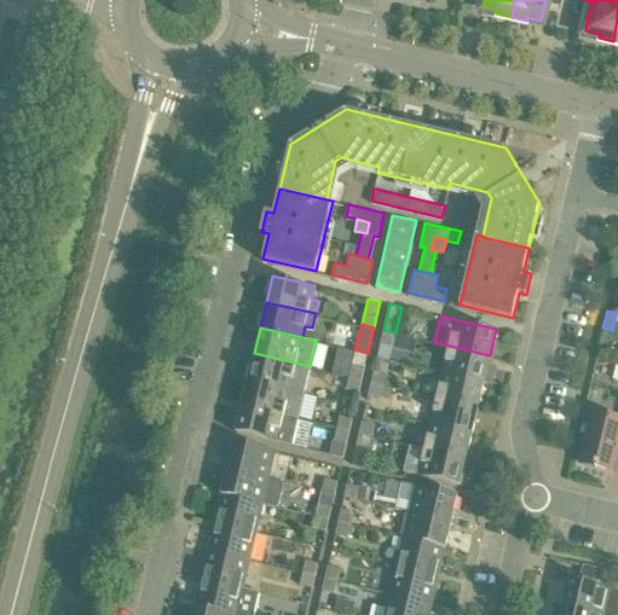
[(383,330),(380,342),(392,344),(396,332),(383,330)]
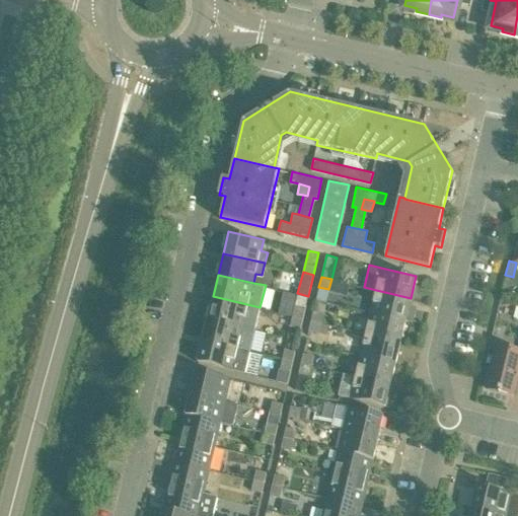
[(376,290),(371,311),(405,319),(405,318),(414,320),(417,306),(409,304),(411,298),(376,290)]
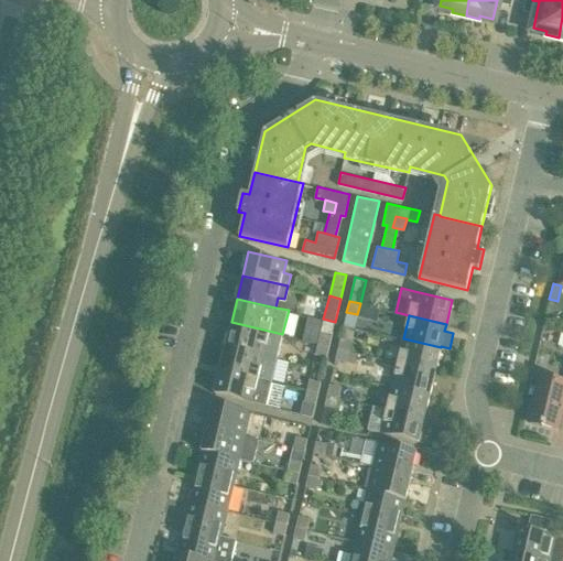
[(323,319),(317,343),(329,345),(335,322),(323,319)]
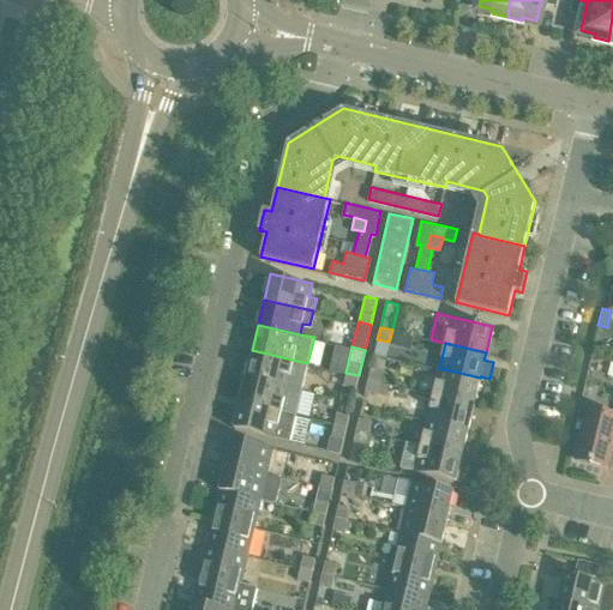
[(252,350),(246,375),(301,388),(307,363),(252,350)]
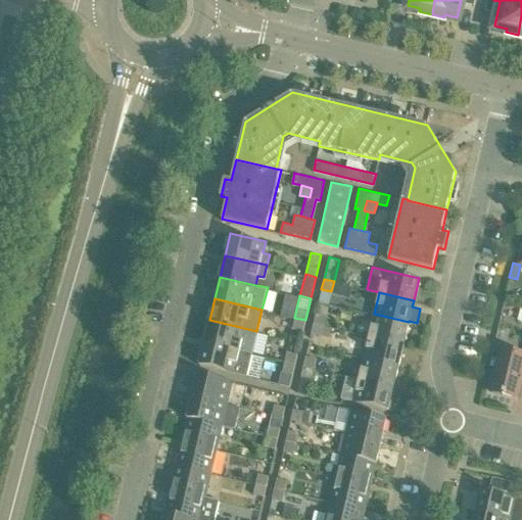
[(316,312),(314,322),(324,324),(326,315),(316,312)]
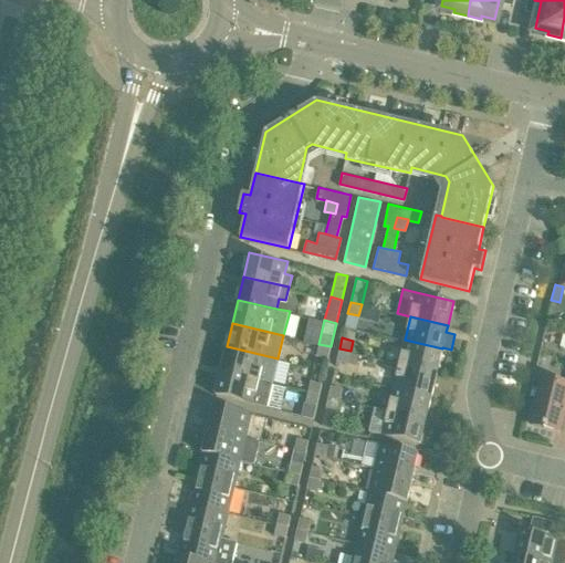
[(405,340),(399,363),(437,372),(442,348),(405,340)]
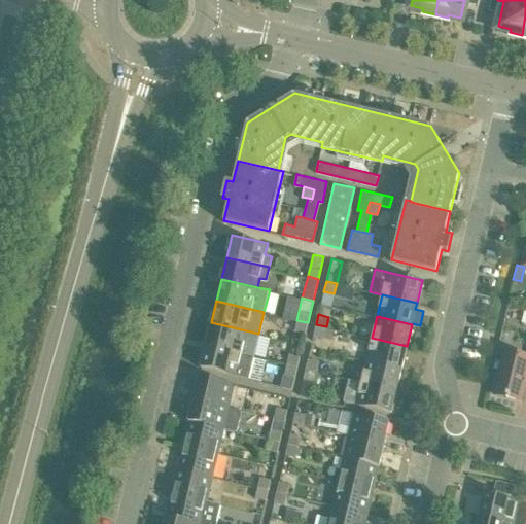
[(294,330),(305,333),(308,322),(296,320),(294,330)]
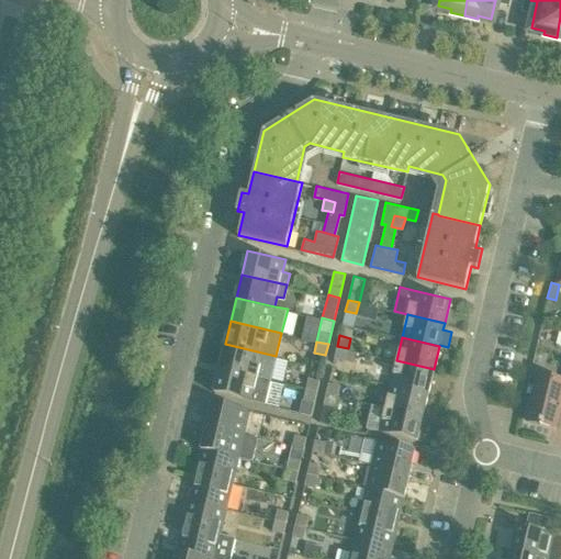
[(225,344),(220,367),(270,379),(276,356),(225,344)]
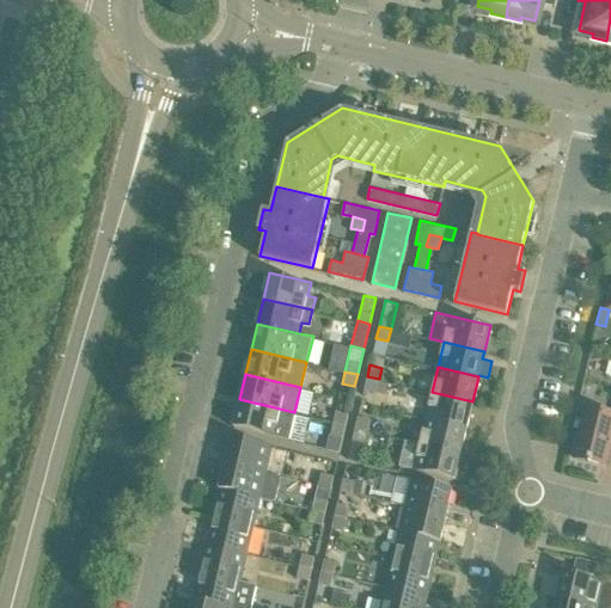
[(367,376),(364,388),(376,391),(379,379),(367,376)]
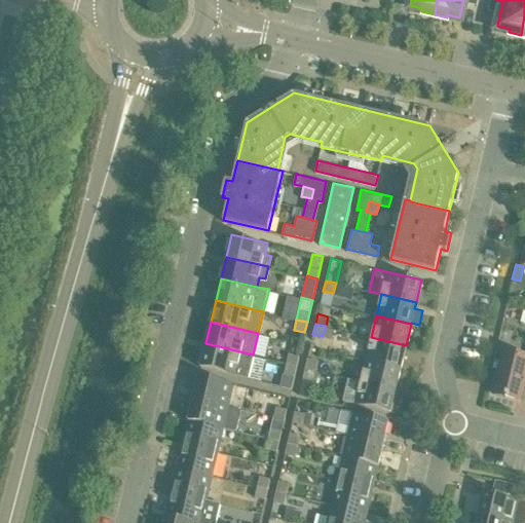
[(371,337),(366,359),(401,367),(406,345),(371,337)]
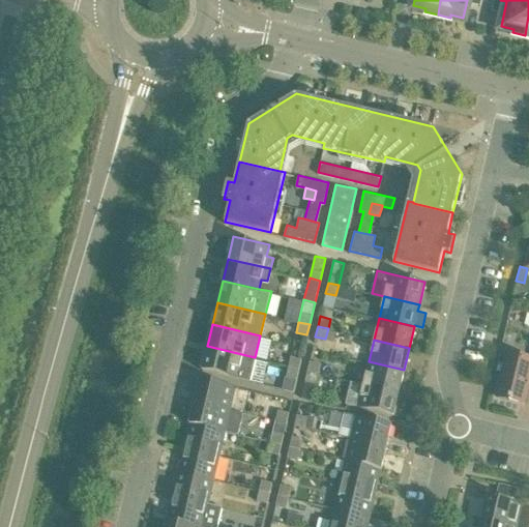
[(238,377),(250,379),(255,357),(207,346),(202,369),(237,377),(238,377)]
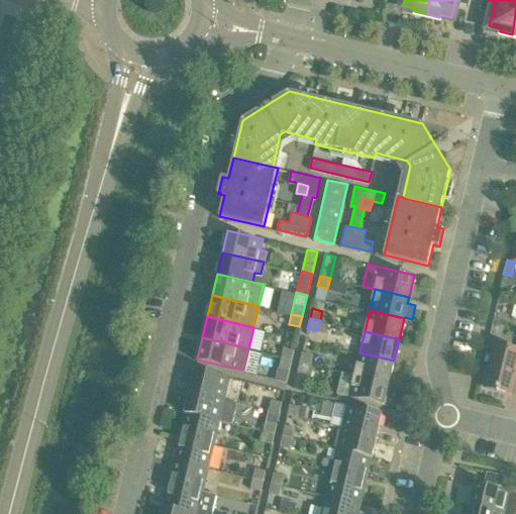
[(514,380),(515,380),(515,347),(495,343),(490,366),(487,365),(484,380),(487,381),(486,385),(511,392),(514,380)]
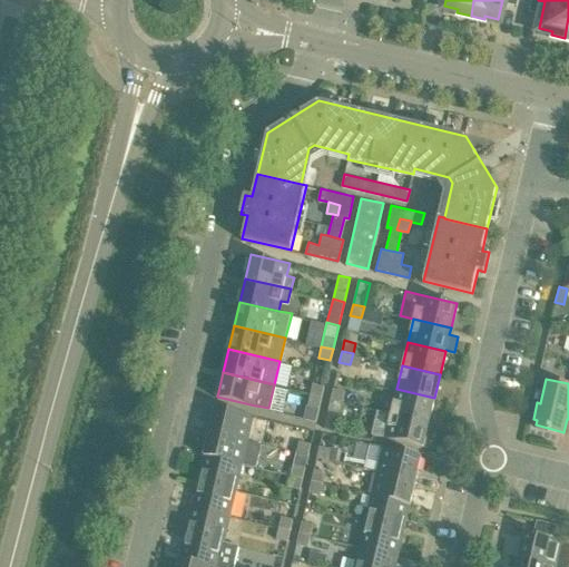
[(313,382),(311,393),(322,396),(324,384),(313,382)]
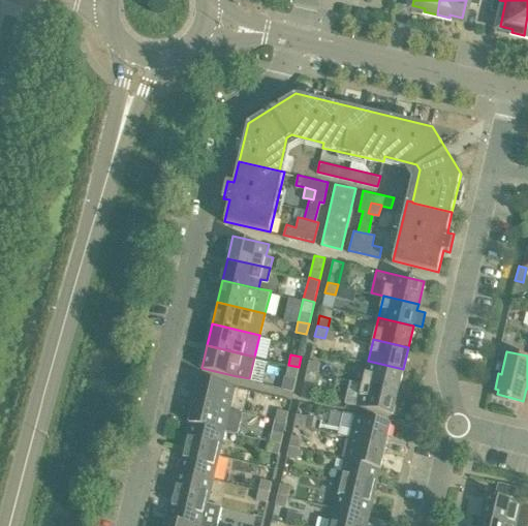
[(309,359),(307,369),(317,372),(319,362),(309,359)]
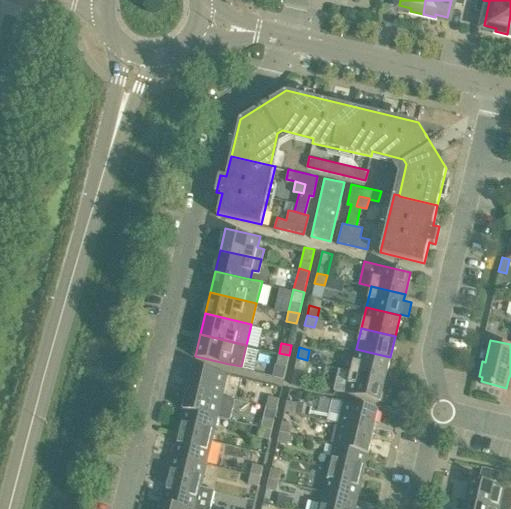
[(356,349),(351,370),(385,378),(390,357),(356,349)]
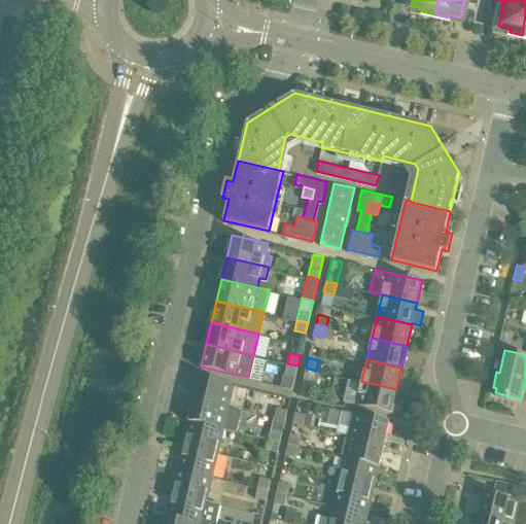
[(291,388),(297,365),(287,363),(284,374),(283,373),(280,386),(291,388)]
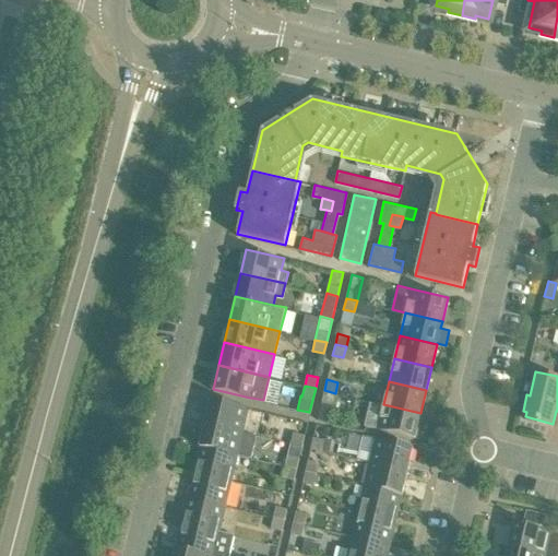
[(324,390),(321,401),(333,403),(335,393),(324,390)]
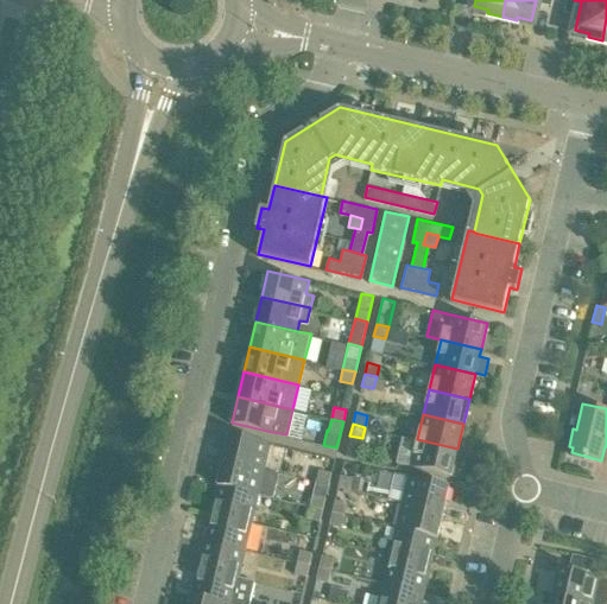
[(270,442),(229,432),(222,461),(263,470),(270,442)]
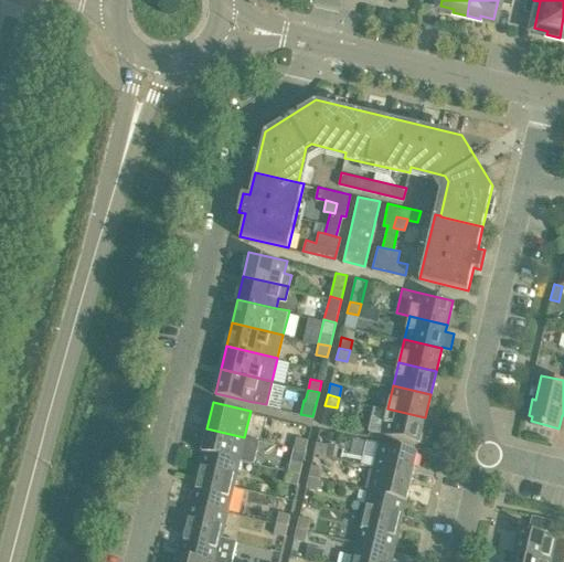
[(370,430),(419,442),(425,417),(387,409),(387,410),(375,406),(370,430)]
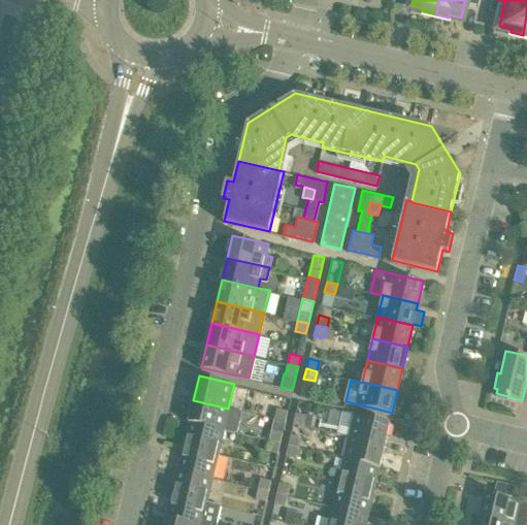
[(193,400),(188,423),(223,431),(224,430),(235,432),(240,412),(228,408),(193,400)]
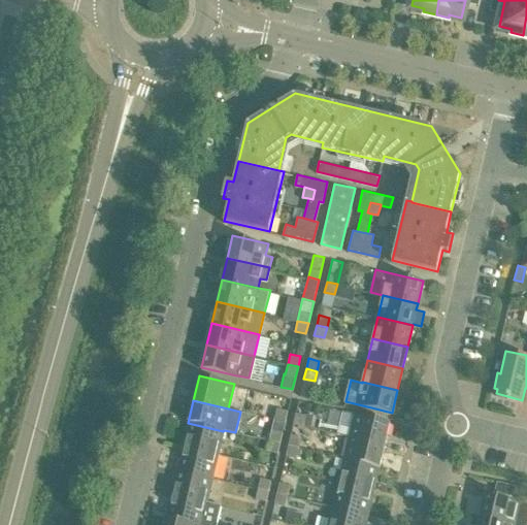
[(276,407),(274,417),(285,420),(285,419),(287,411),(276,407)]
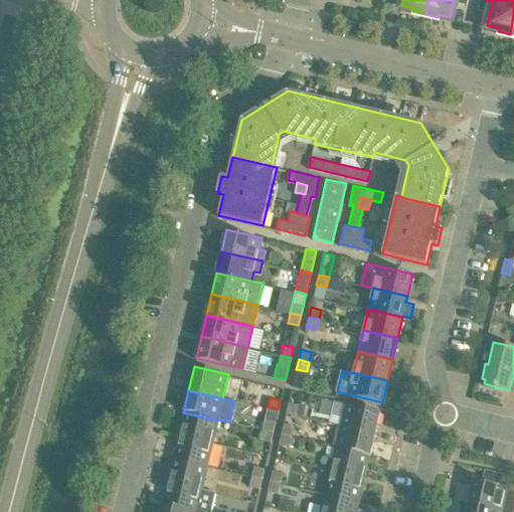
[(299,403),(289,401),(286,410),(297,413),(299,403)]
